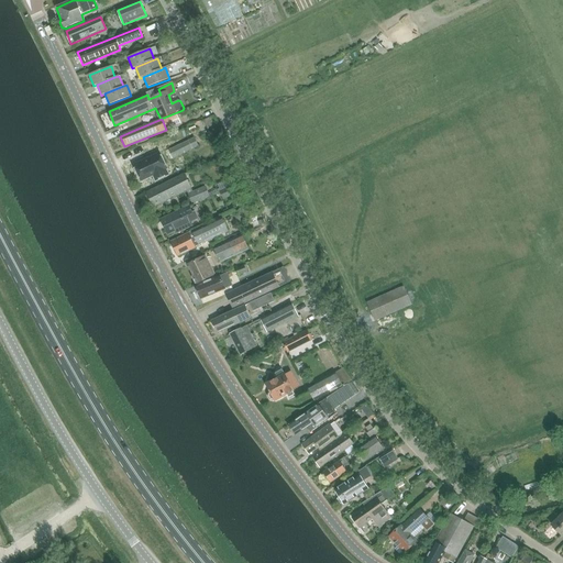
[(198,146),(195,139),(168,151),(173,158),(198,146)]
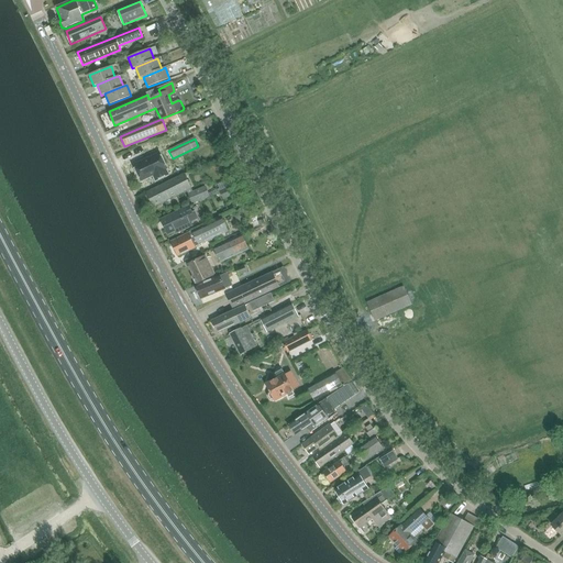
[(159,153),(134,166),(142,181),(153,176),(155,180),(168,175),(166,170),(167,169),(159,153)]
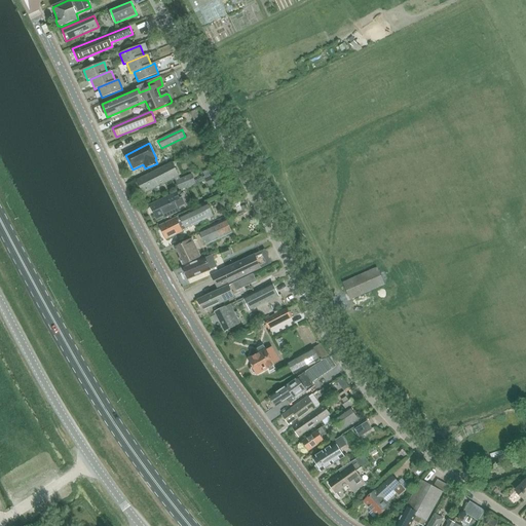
[(173,162),(137,180),(144,193),(179,177),(173,162)]
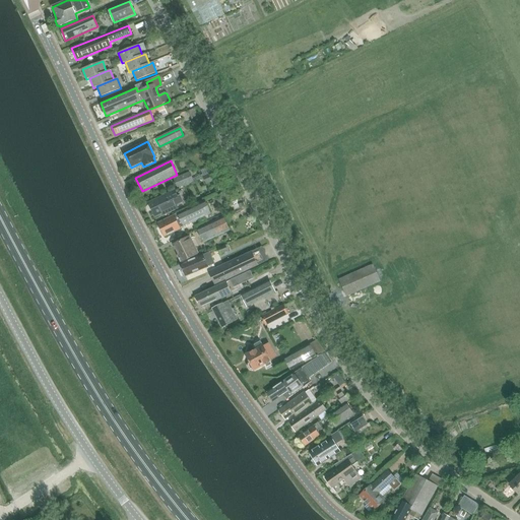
[(215,172),(203,178),(206,184),(218,179),(215,172)]
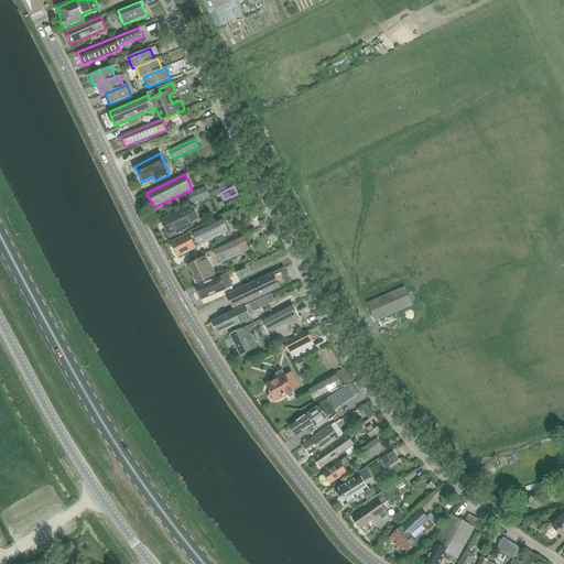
[(201,187),(185,195),(190,205),(206,197),(201,187)]
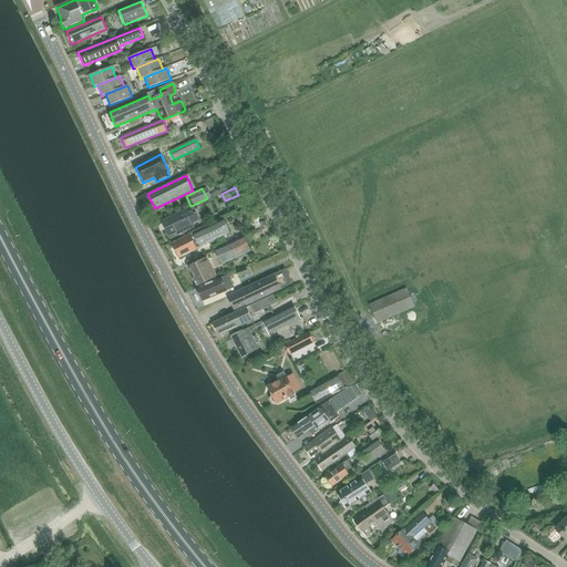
[(166,232),(168,230),(171,236),(176,233),(177,235),(194,227),(193,224),(199,220),(196,214),(194,215),(191,208),(162,222),(166,232)]
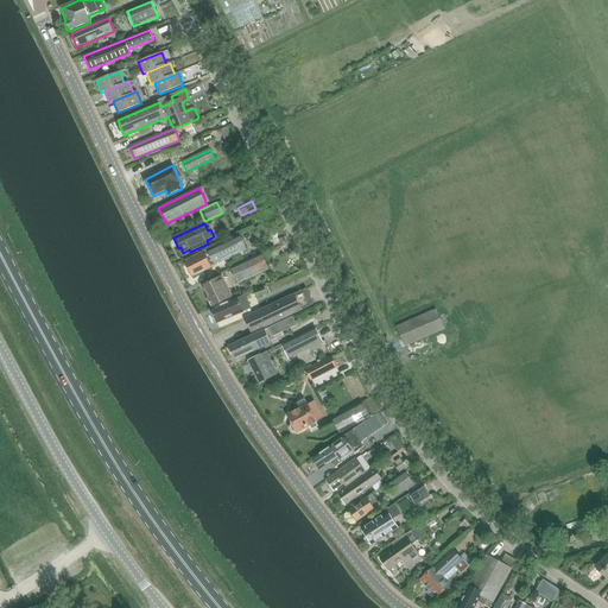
[(240,235),(208,251),(214,265),(246,249),(240,235)]
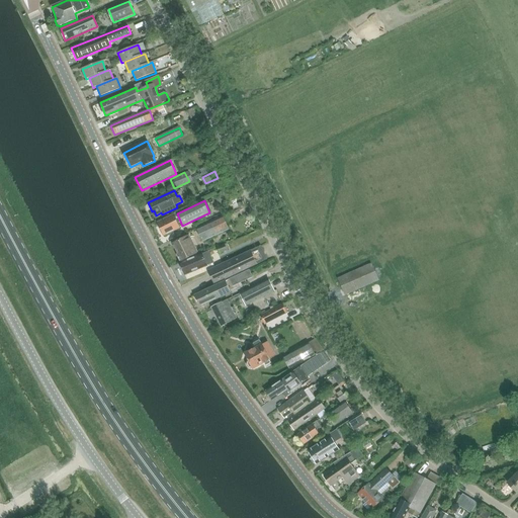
[(157,223),(164,236),(180,229),(173,214),(157,223)]
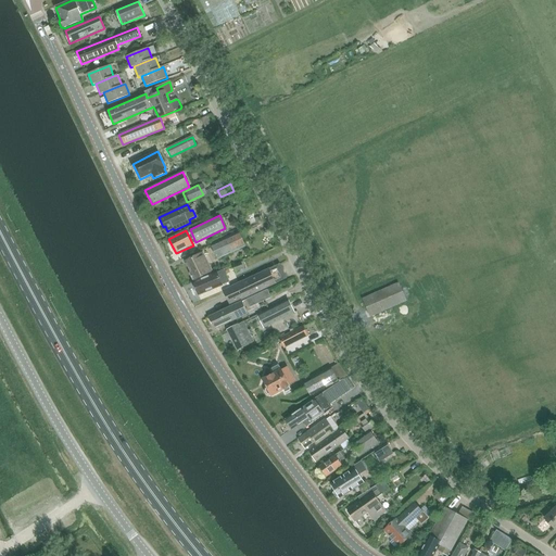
[(239,232),(211,245),(217,258),(245,245),(239,232)]
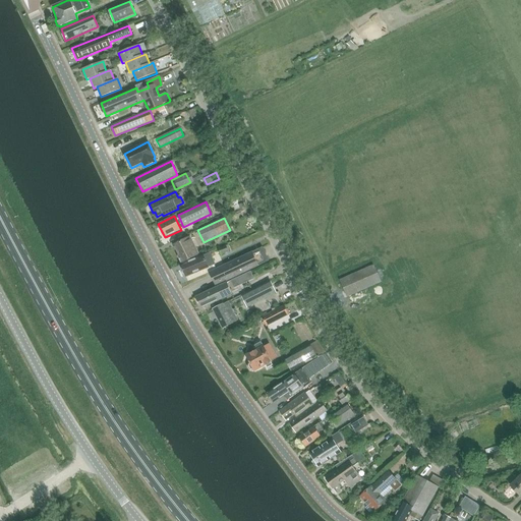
[(174,245),(182,263),(198,254),(189,237),(174,245)]
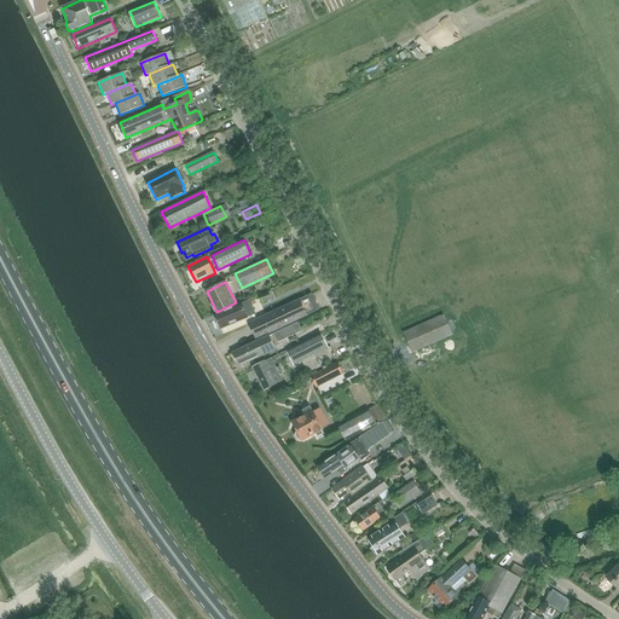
[(268,293),(260,296),(262,302),(272,299),(268,293)]
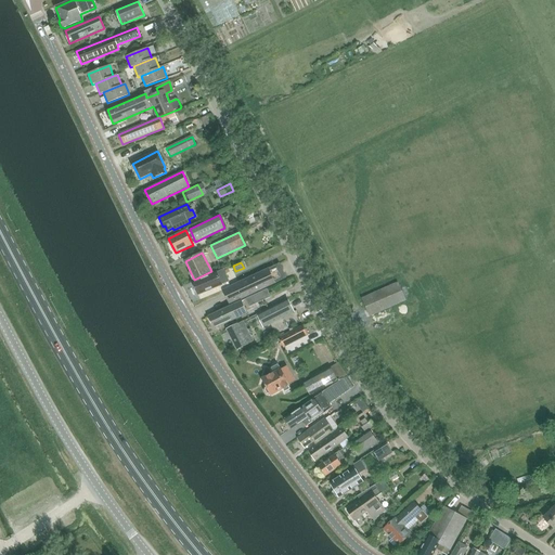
[(286,279),(280,263),(222,291),(230,305),(286,279)]
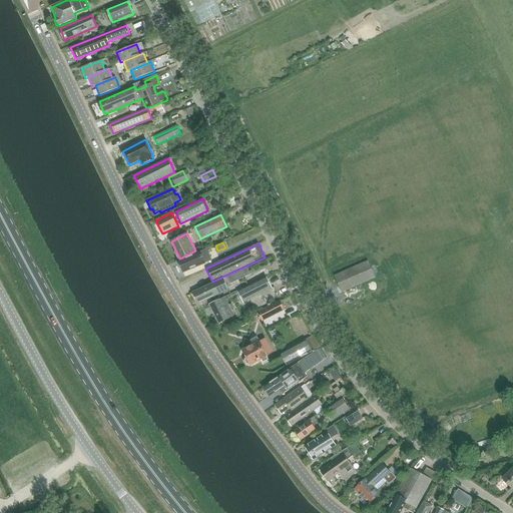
[(178,261),(183,273),(205,264),(200,251),(178,261)]
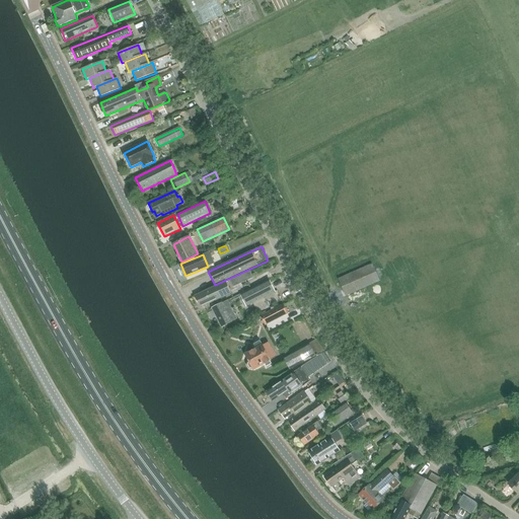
[(372,265),(339,279),(346,296),(379,282),(372,265)]
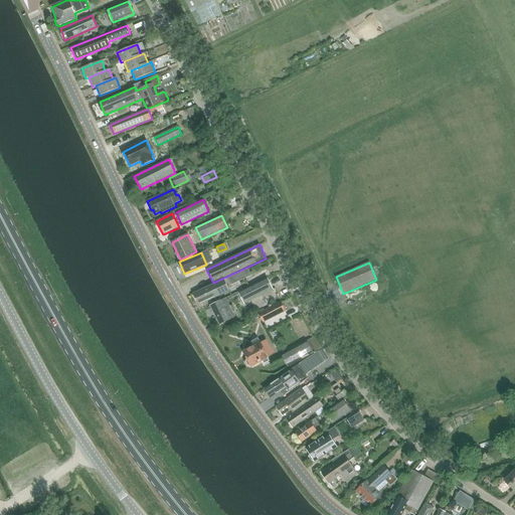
[(247,269),(228,278),(231,285),(251,276),(247,269)]
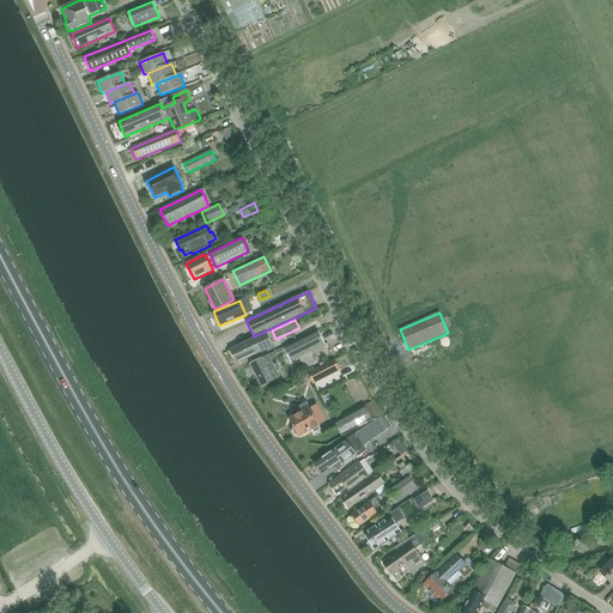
[(317,331),(284,347),(291,362),(325,345),(317,331)]
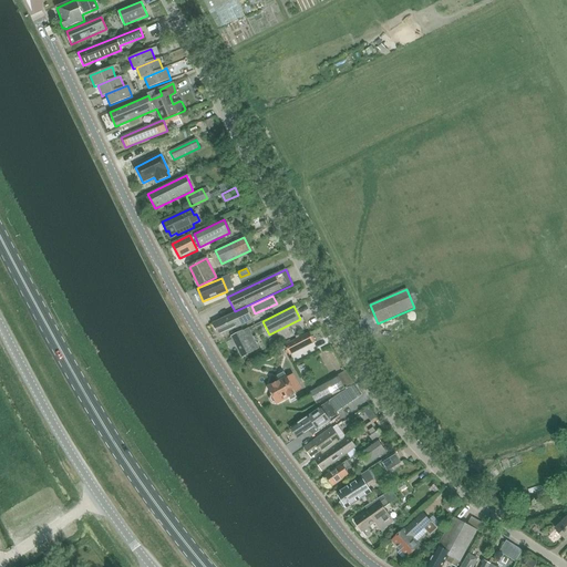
[(213,323),(218,337),(253,320),(247,308),(213,323)]
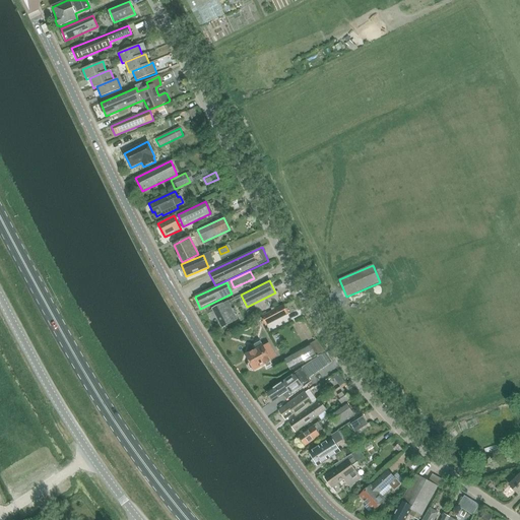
[(212,309),(222,327),(238,320),(228,301),(212,309)]
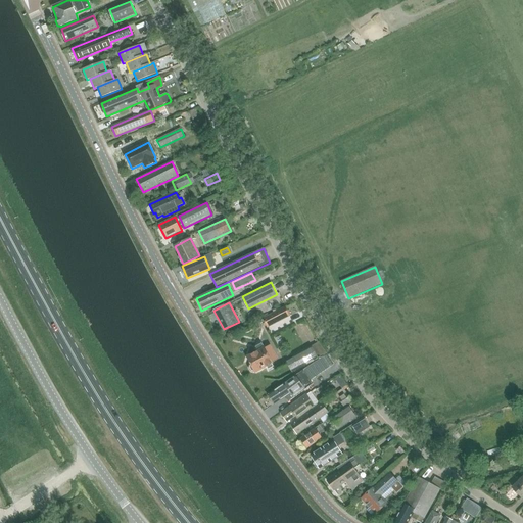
[(286,307),(263,319),(268,328),(290,317),(286,307)]
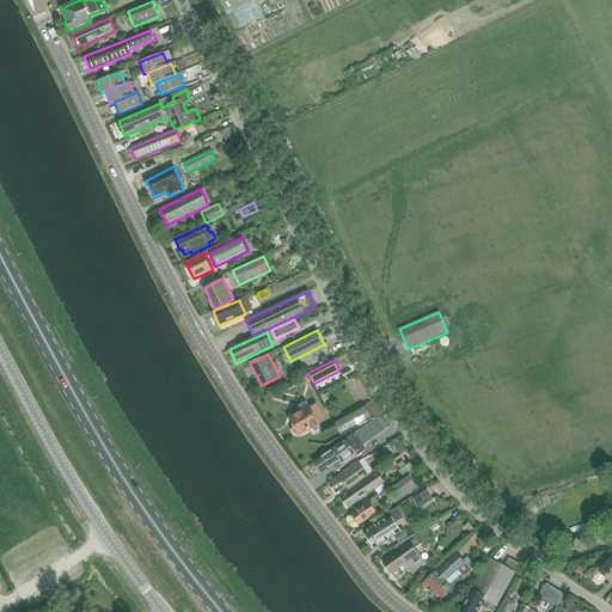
[(365,405),(334,421),(342,435),(381,414),(373,401),(365,407),(365,405)]
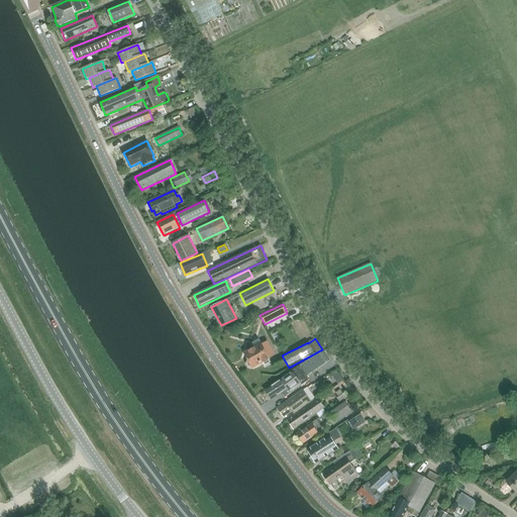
[(251,367),(252,368),(264,362),(266,366),(271,363),(269,358),(270,358),(265,350),(269,348),(266,342),(262,344),(260,339),(251,343),(254,348),(244,353),(248,360),(247,362),(246,363),(248,367),(250,367),(251,367)]
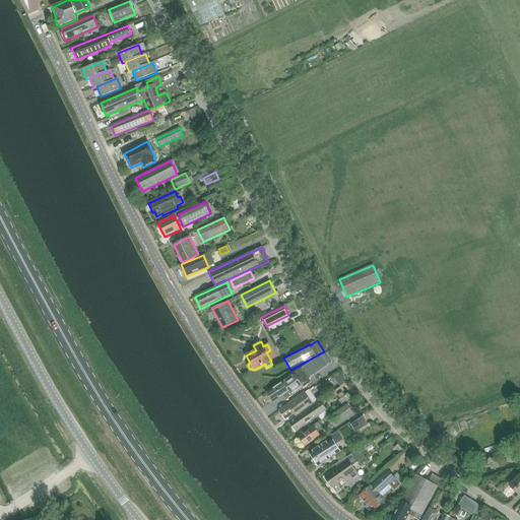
[(328,366),(321,355),(321,354),(266,392),(273,402),(283,395),(286,400),(312,383),(309,379),(328,366)]
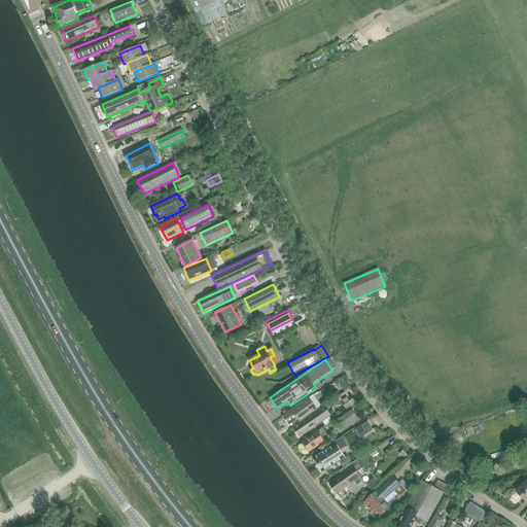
[(355,405),(346,392),(338,398),(347,410),(355,405)]
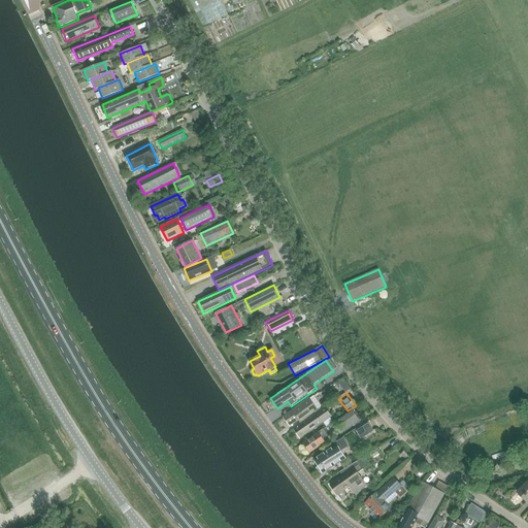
[(297,407),(284,417),(290,426),(298,420),(300,422),(317,410),(317,409),(321,406),(314,396),(309,399),(297,407)]
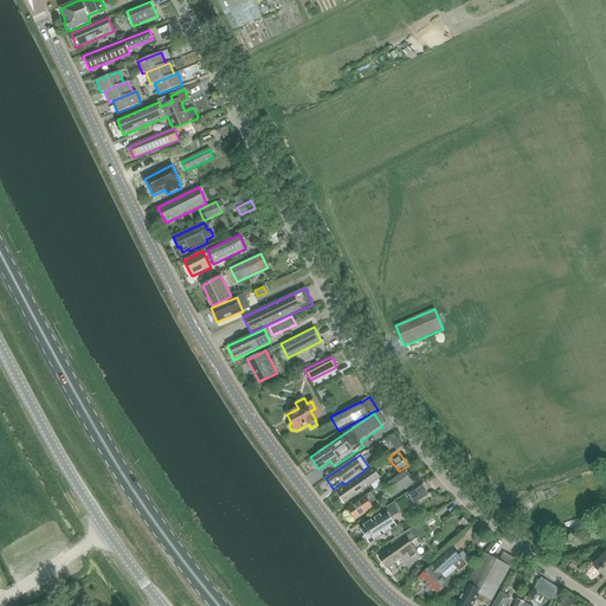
[(373,468),(337,492),(345,503),(381,478),(373,468)]
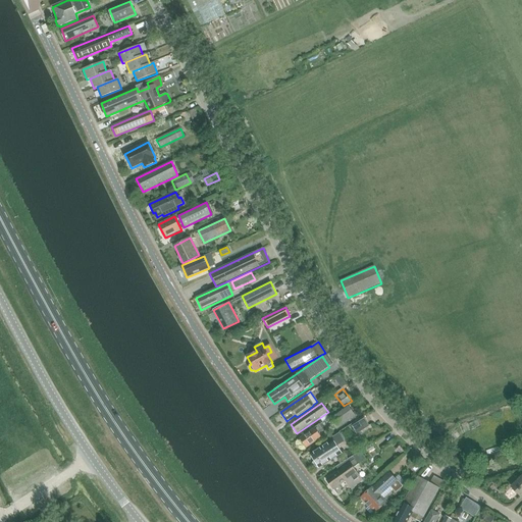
[(348,405),(328,418),(336,429),(356,416),(348,405)]
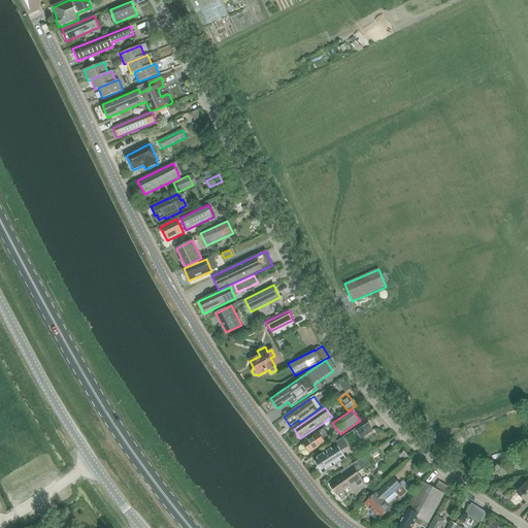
[(368,423),(356,431),(361,439),(373,431),(368,423)]
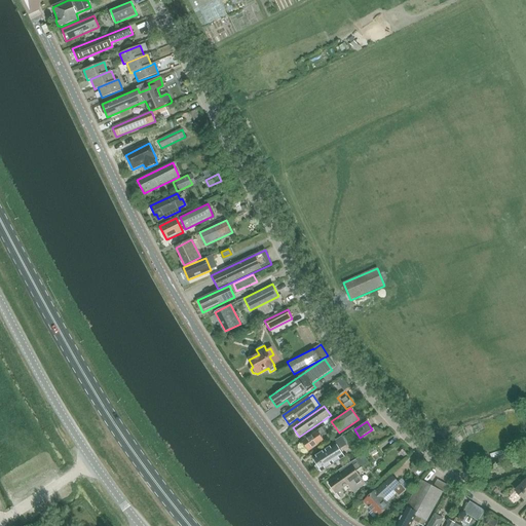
[(302,442),(308,451),(324,441),(322,437),(327,434),(322,427),(302,442)]
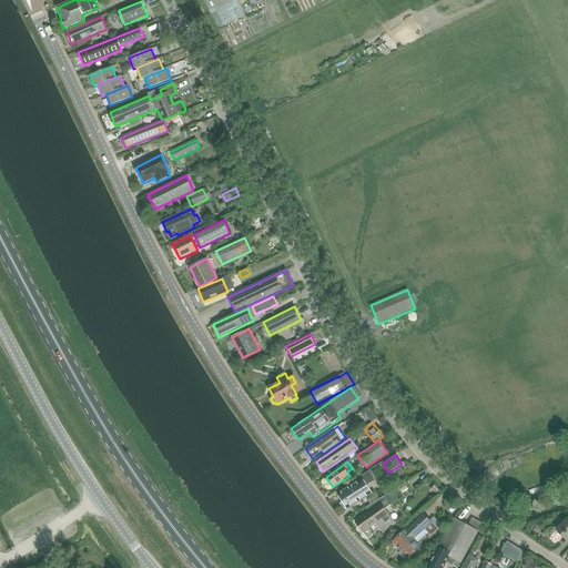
[(362,479),(337,494),(342,500),(341,503),(344,508),(346,507),(347,509),(372,494),(365,484),(374,479),(369,472),(361,477),(362,479)]
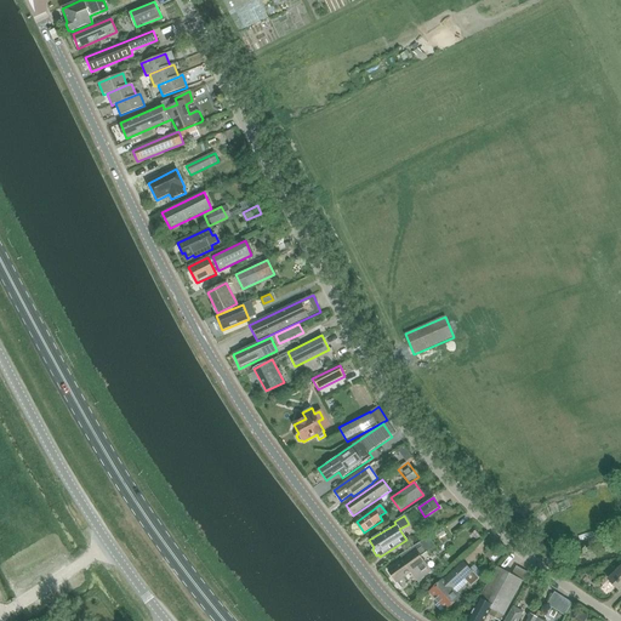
[(434,546),(429,537),(399,556),(403,560),(388,571),(397,584),(411,573),(417,582),(431,571),(420,557),(434,546)]
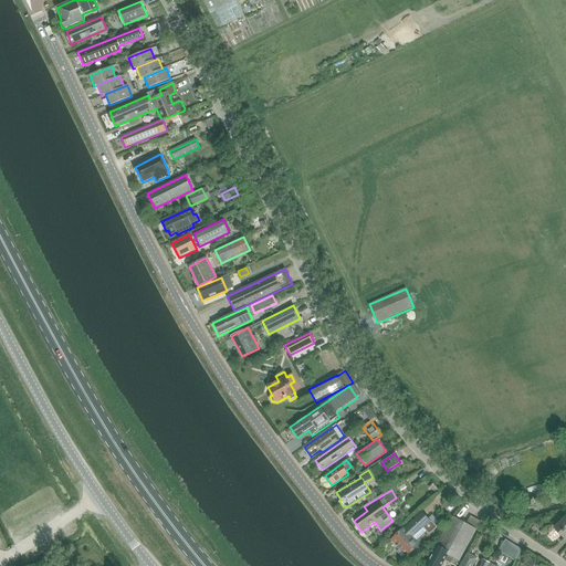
[(422,512),(404,528),(391,540),(407,556),(419,545),(412,538),(425,528),(429,534),(437,527),(422,512)]
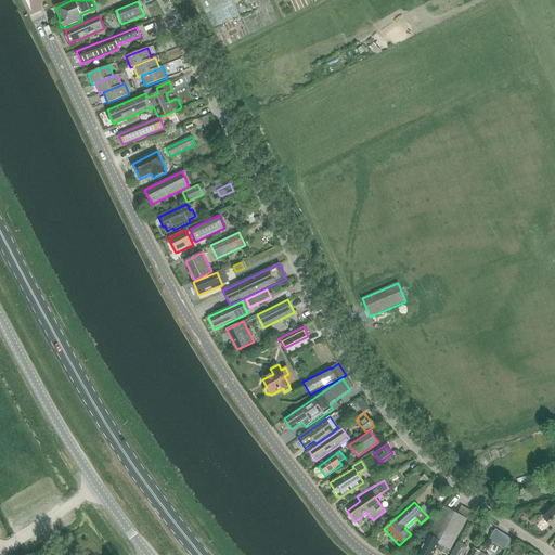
[(554,505),(543,517),(554,528),(554,526),(554,505)]
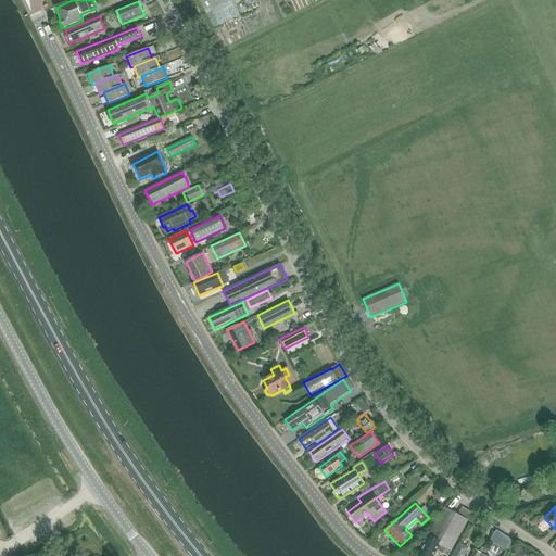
[(449,555),(466,525),(468,520),(445,507),(443,512),(418,555),(433,555),(437,550),(449,555)]
